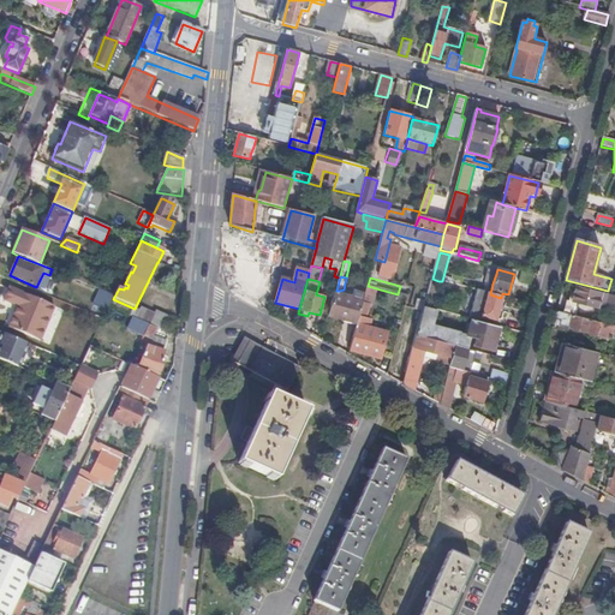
[(439,281),(433,279),(427,302),(434,304),(439,281)]
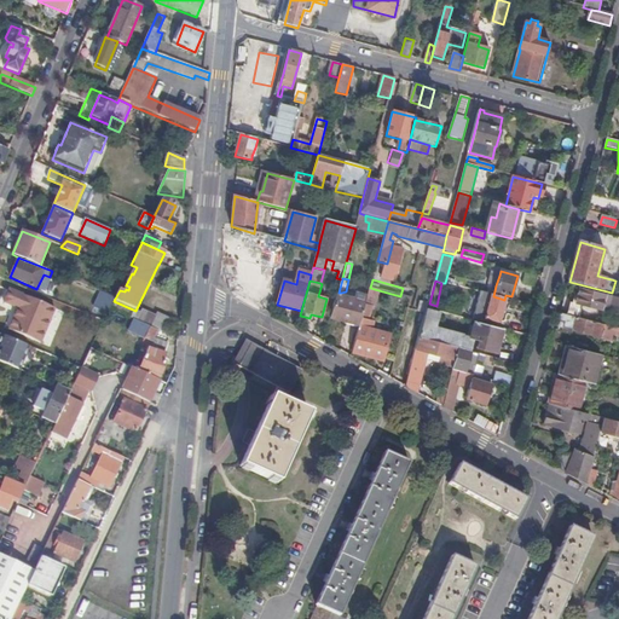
[(370,288),(368,298),(360,327),(353,354),(383,362),(389,336),(371,331),(374,322),(372,322),(374,319),(369,318),(371,308),(374,308),(379,290),(370,288)]
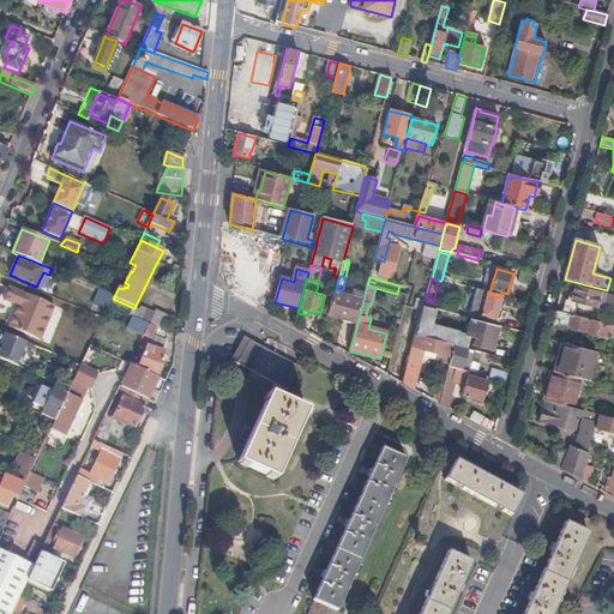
[(8,329),(41,342),(55,307),(8,288),(2,301),(18,308),(8,329)]
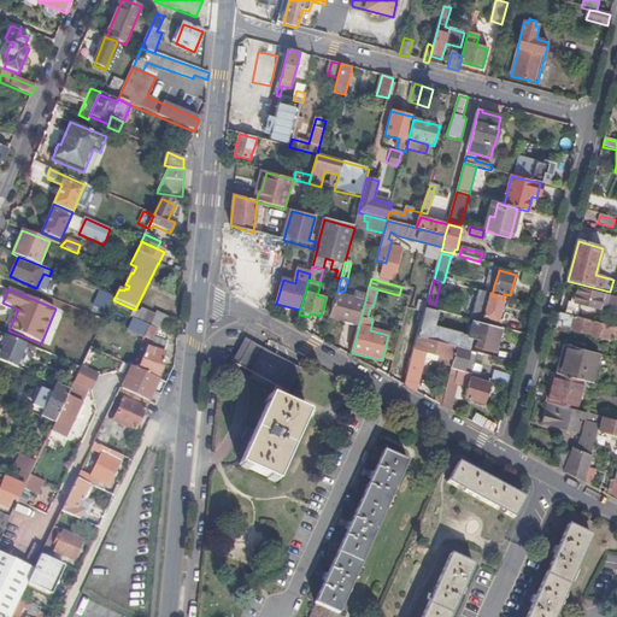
[(99,300),(111,305),(113,300),(115,298),(103,292),(99,300)]
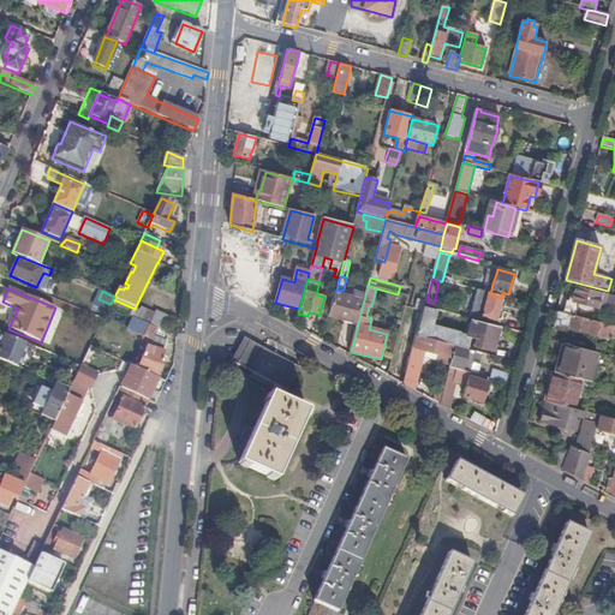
[(490,294),(477,291),(469,320),(473,321),(481,323),(482,317),(497,322),(503,298),(501,298),(490,294)]
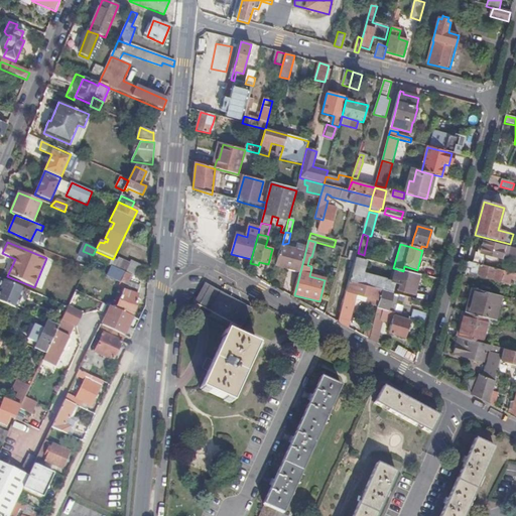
[(296,250),(281,246),(276,266),(300,272),(306,248),(297,245),(296,250)]
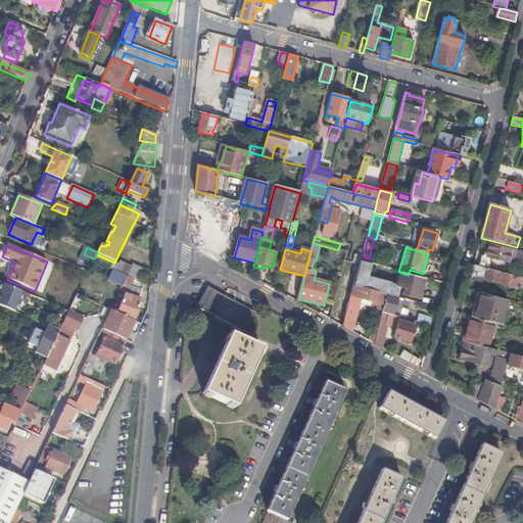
[(111,267),(114,263),(96,254),(94,258),(93,262),(110,270),(111,267)]
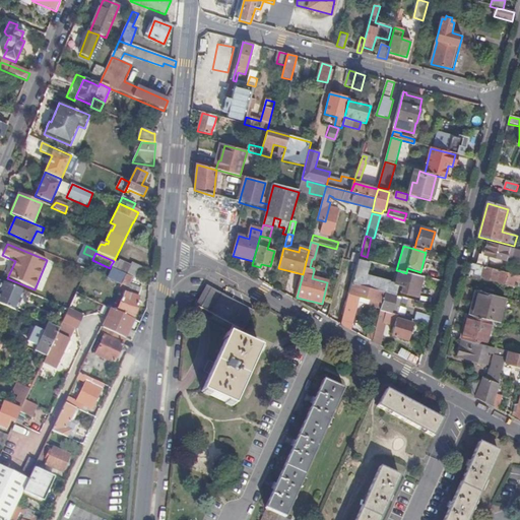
[(481,256),(478,266),(489,268),(491,258),(481,256)]
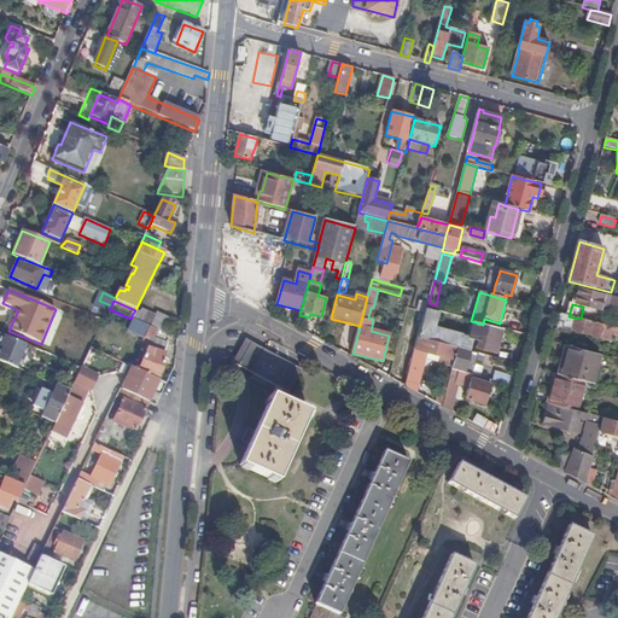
[(394,325),(403,327),(408,309),(398,307),(394,325)]
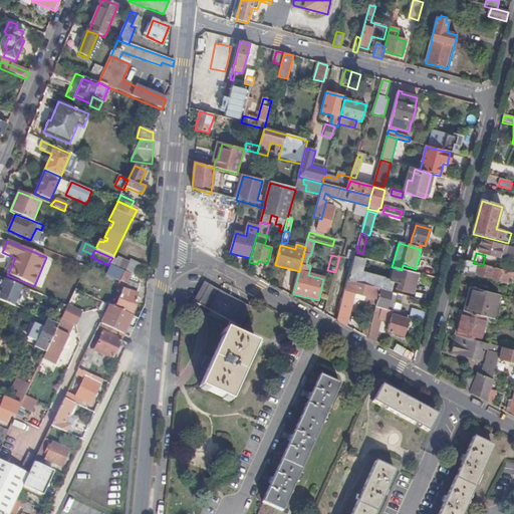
[(354,257),(348,281),(381,290),(392,293),(395,282),(392,282),(392,281),(386,279),(362,272),(365,260),(354,257)]
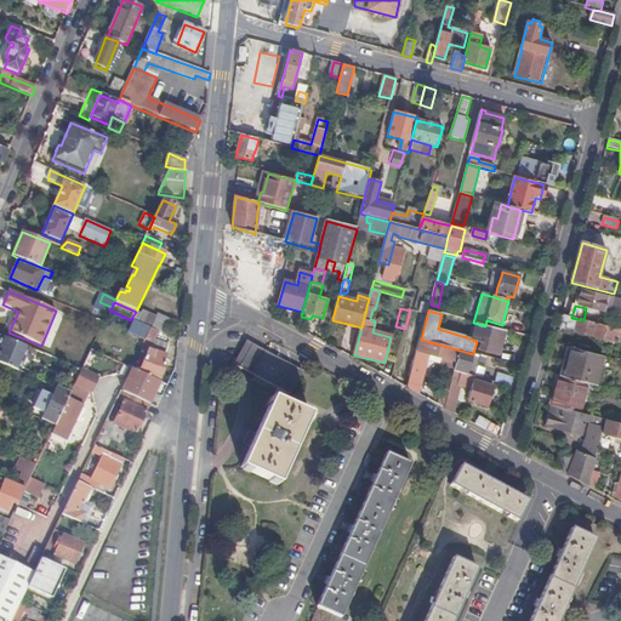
[(138,319),(132,317),(131,320),(143,326),(151,329),(158,332),(164,336),(171,322),(157,315),(155,318),(142,312),(138,319)]
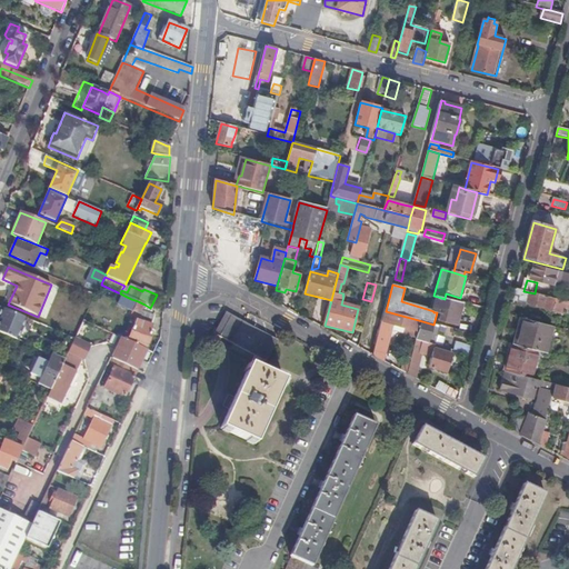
[(516,289),(512,301),(561,315),(562,308),(568,310),(568,302),(535,293),(523,291),(516,289)]
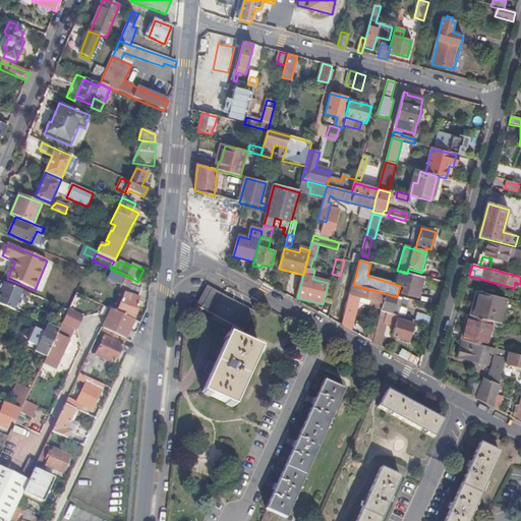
[(401,272),(397,285),(397,286),(400,286),(404,288),(403,294),(418,298),(423,278),(407,274),(401,272)]
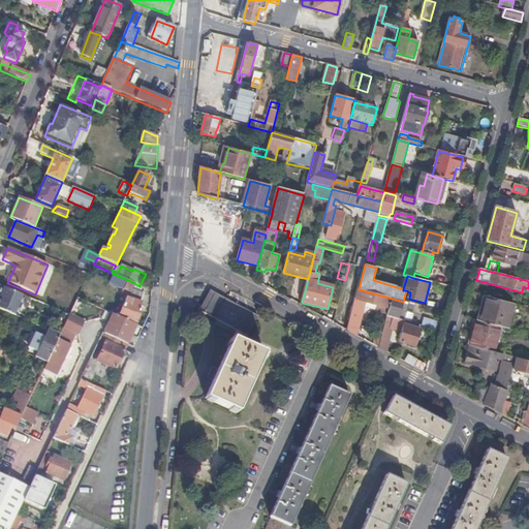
[(118,287),(124,290),(128,280),(122,278),(118,287)]
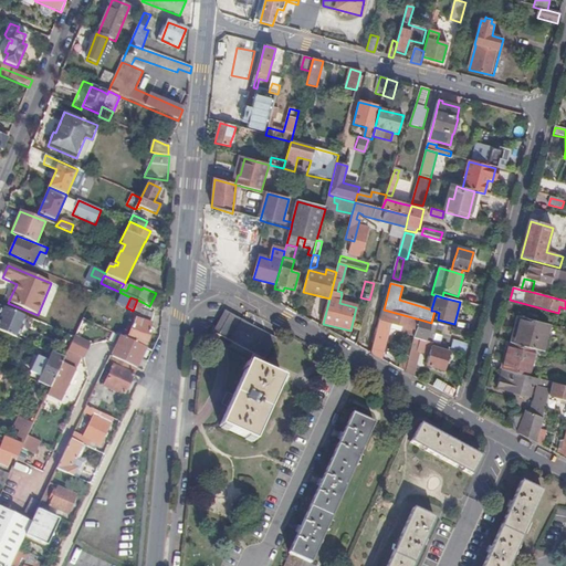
[(140,311),(144,303),(137,300),(133,311),(137,313),(127,341),(144,348),(146,344),(147,345),(152,333),(148,332),(152,325),(150,324),(154,315),(140,311)]
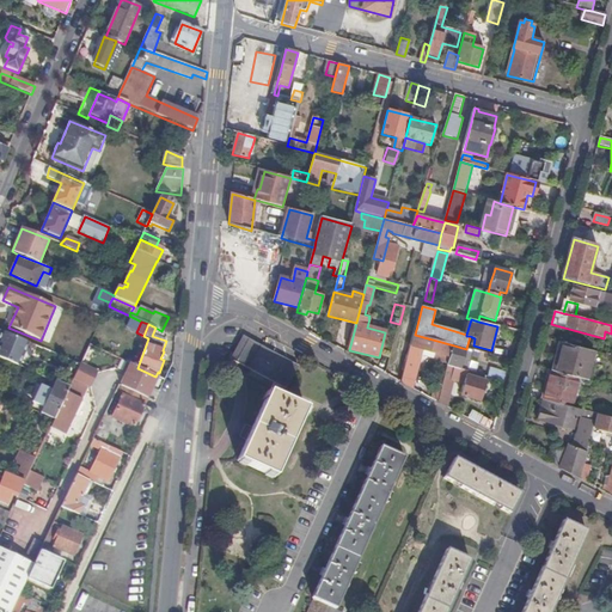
[(0,359),(13,365),(19,367),(22,363),(30,344),(1,332),(0,335),(0,359)]
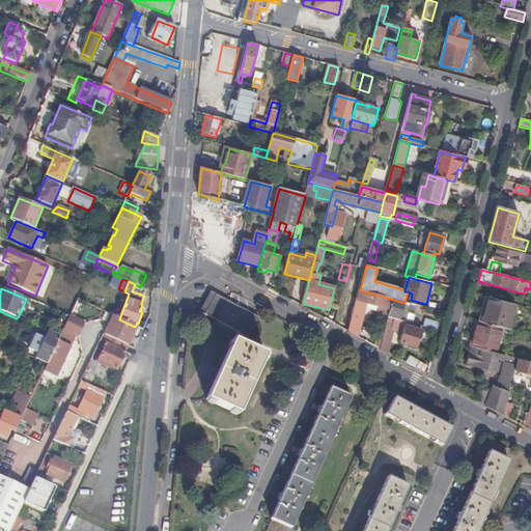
[(360,290),(348,333),(358,337),(365,310),(389,317),(394,300),(360,290)]
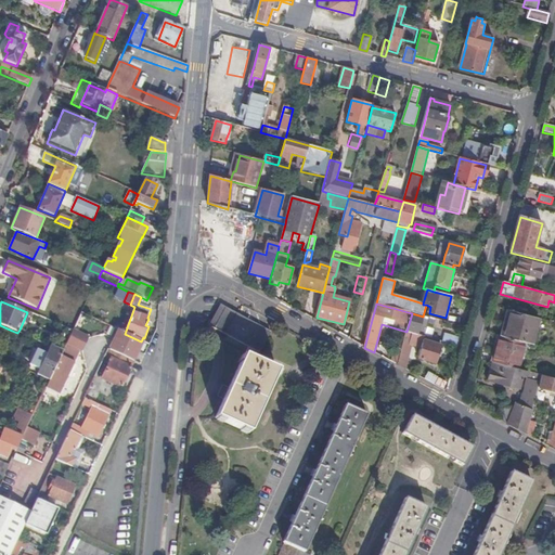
[(260,355),(271,334),(221,307),(217,315),(219,317),(213,328),(249,348),(258,353),(260,355)]
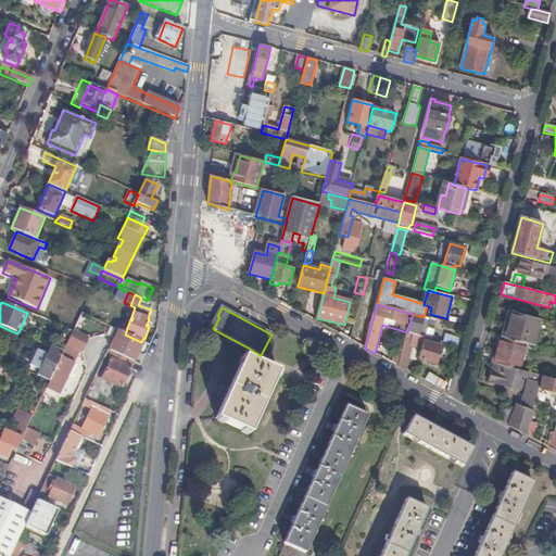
[(533,346),(541,320),(509,312),(507,323),(509,324),(505,339),(528,344),(533,346)]
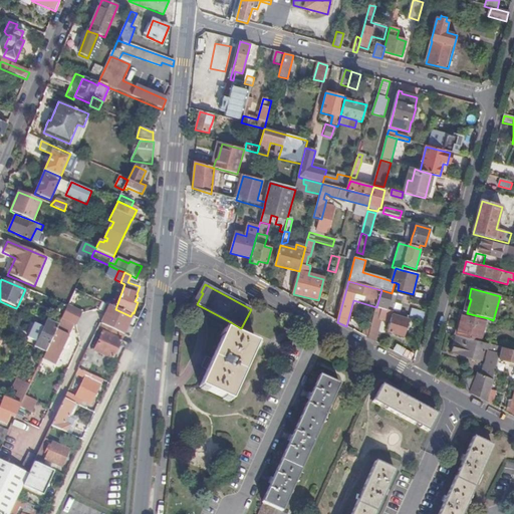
[(381,290),(376,307),(376,308),(408,317),(426,322),(428,315),(400,306),(401,303),(396,302),(398,295),(392,293),(381,290)]
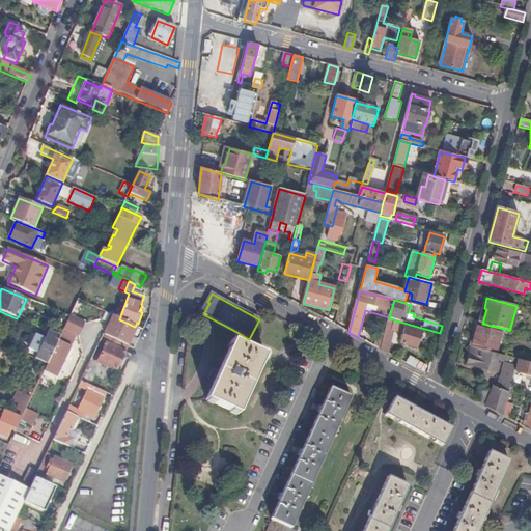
[(127,347),(136,328),(135,327),(119,319),(110,315),(106,324),(107,325),(109,326),(105,336),(115,341),(127,347)]
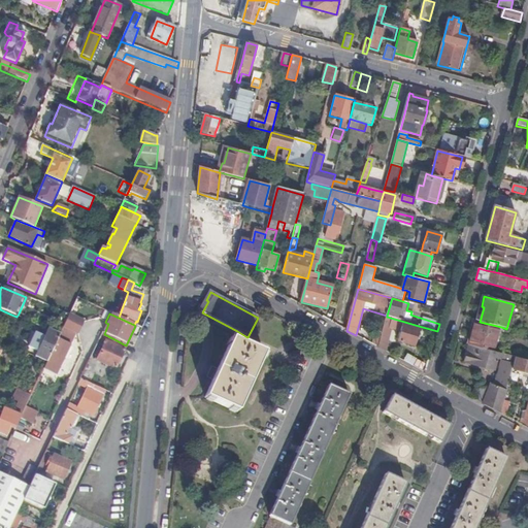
[(85,322),(69,316),(60,335),(46,363),(43,370),(56,376),(76,334),(78,335),(85,322)]
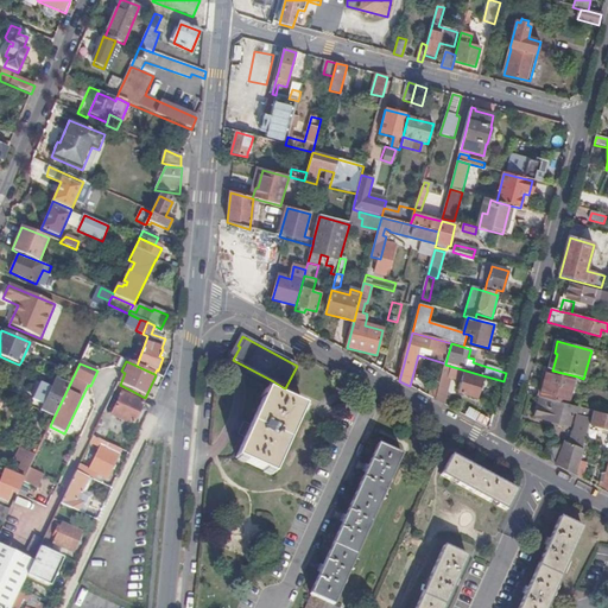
[(482,375),(445,365),(439,385),(448,387),(450,378),(461,381),(458,393),(479,399),(483,379),(481,379),(482,375)]
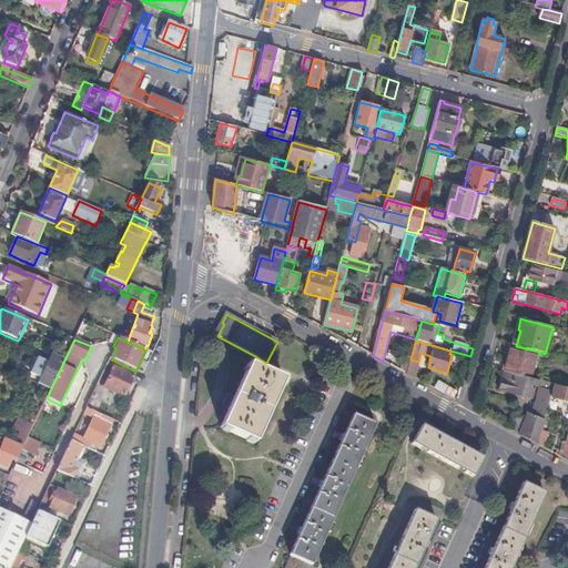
[(513,345),(505,372),(516,374),(531,378),(539,352),(516,346),(513,345)]
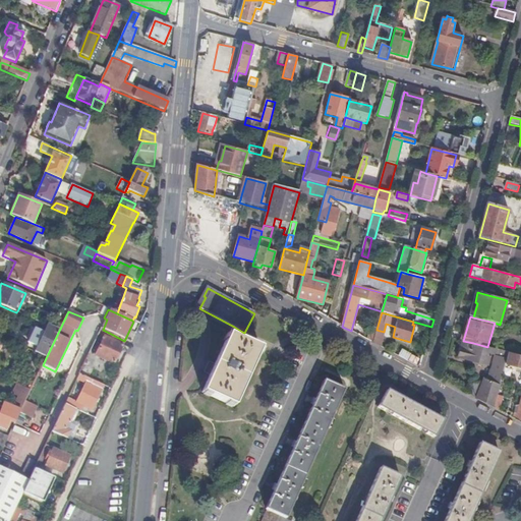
[(38,348),(35,353),(46,358),(59,331),(48,326),(45,333),(35,329),(27,344),(38,348)]
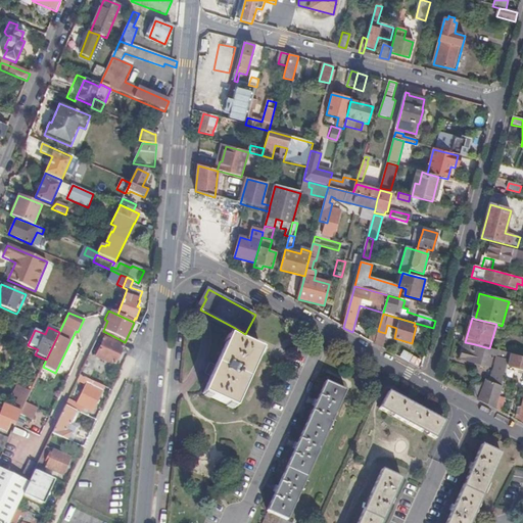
[(239,340),(243,333),(235,328),(231,336),(239,340)]
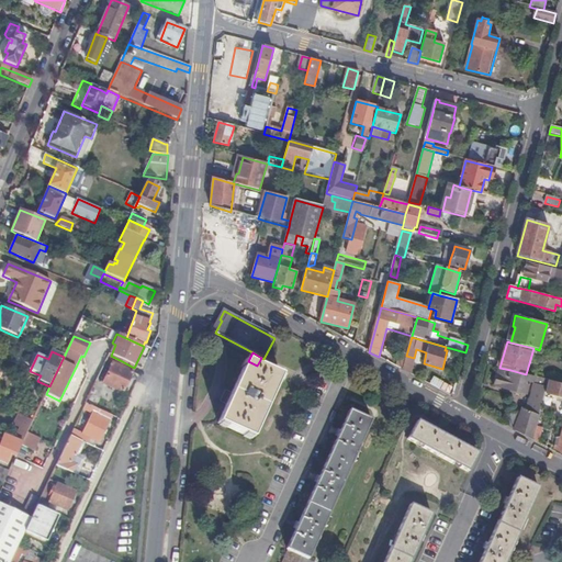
[(405,361),(402,370),(409,374),(414,358),(406,356),(405,361)]
